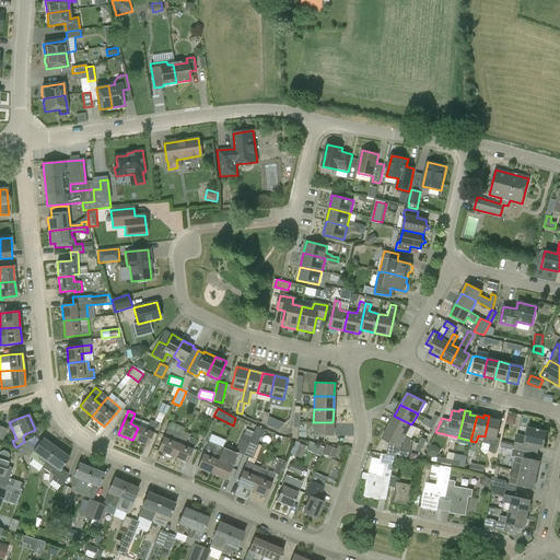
[(405,436),(411,424),(394,416),(388,428),(405,436)]
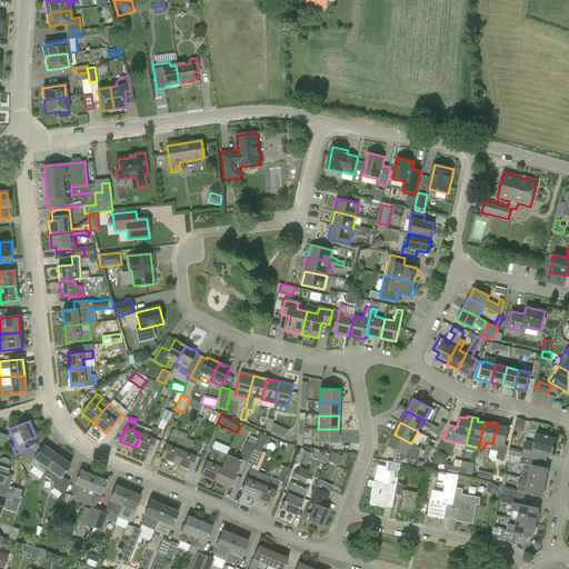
[(508,446),(506,445),(509,429),(501,427),(502,423),(497,422),(492,443),(491,450),(498,451),(497,458),(503,460),(508,446)]
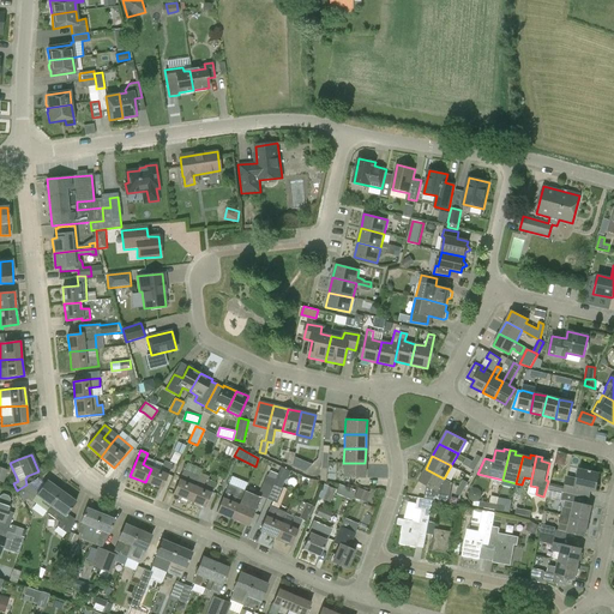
[(164,461),(160,473),(151,469),(145,482),(161,489),(173,464),(164,461)]
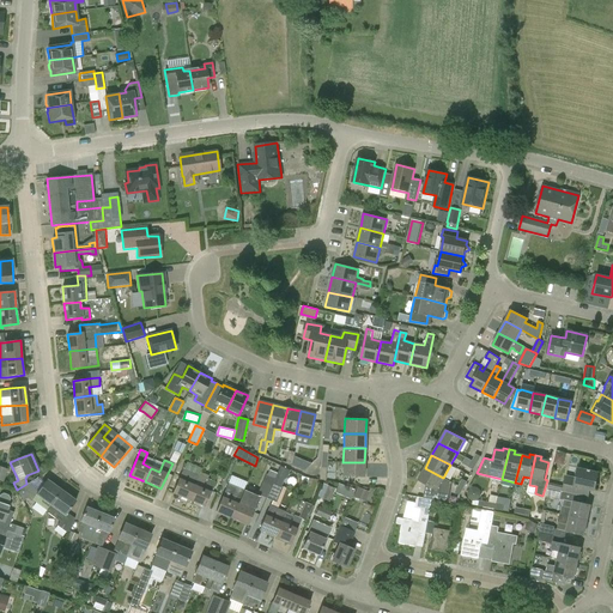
[(334,477),(343,477),(364,478),(364,462),(343,462),(343,463),(335,463),(334,477)]
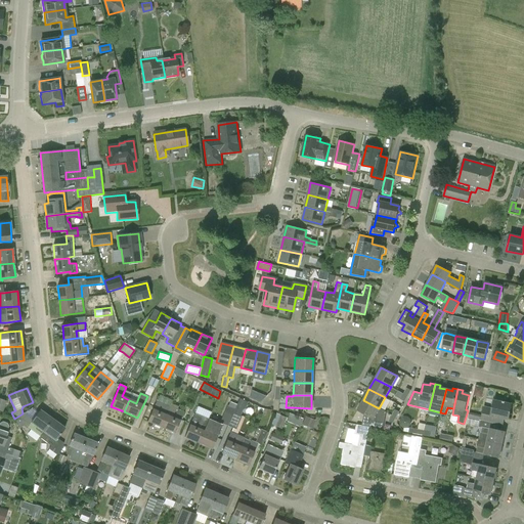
[(227,441),(221,453),(235,460),(241,446),(244,439),(236,436),(244,418),(238,415),(239,410),(241,409),(245,408),(247,402),(238,398),(234,408),(231,417),(227,426),(232,428),(227,441)]
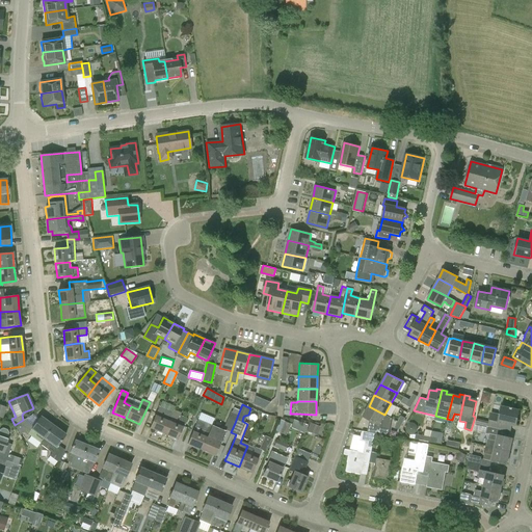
[(150,428),(163,434),(173,413),(159,406),(150,428)]
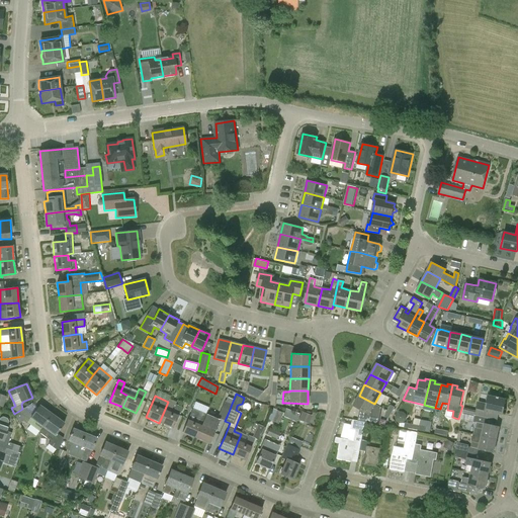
[(381,408),(374,404),(359,396),(353,406),(368,415),(367,423),(378,425),(381,408)]
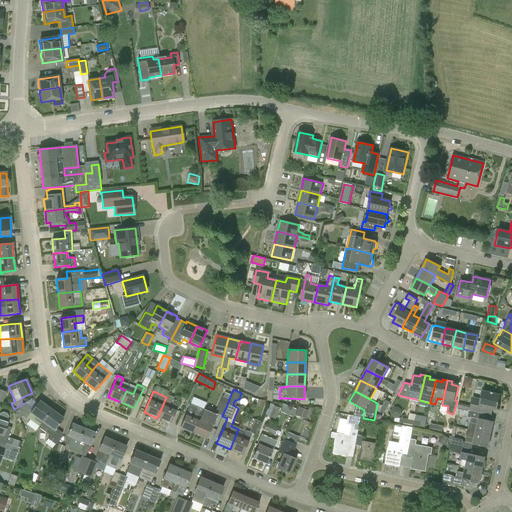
[(458,403),(457,407),(481,413),(491,415),(493,409),(496,410),(500,395),(493,394),(493,393),(491,392),(491,393),(483,391),(481,398),(472,396),(470,405),(458,403)]
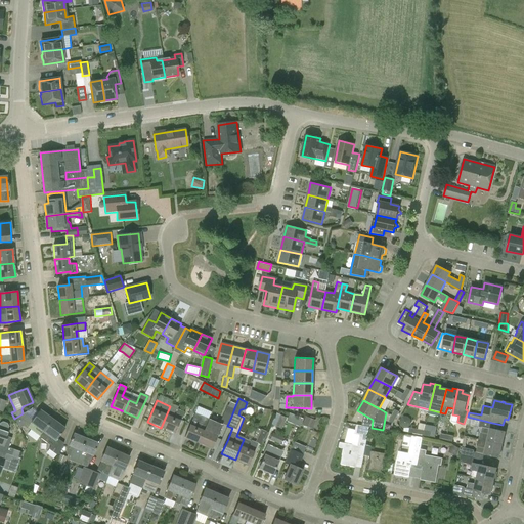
[(227,405),(223,413),(231,417),(234,408),(227,405)]
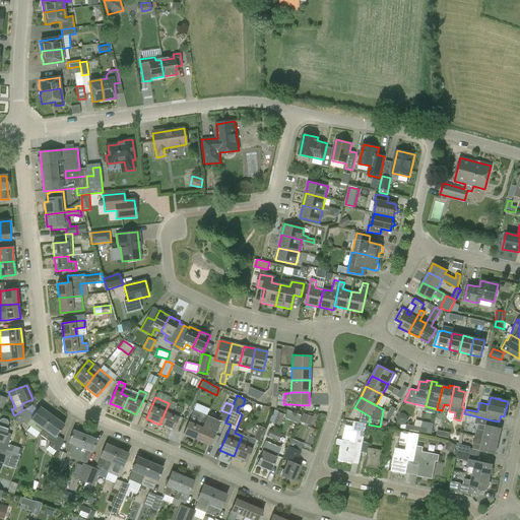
[(174,431),(179,417),(183,408),(169,403),(159,425),(174,431)]
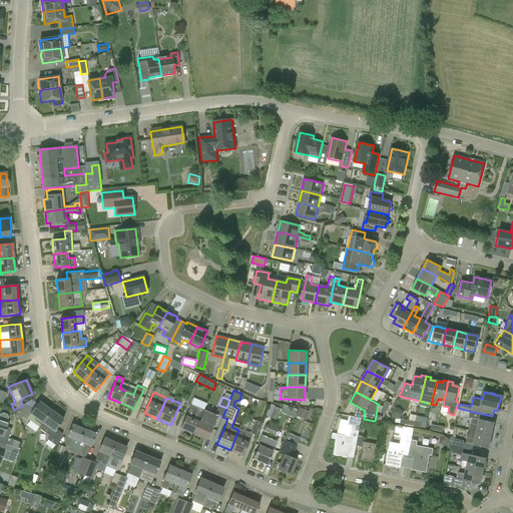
[(205,408),(207,402),(194,398),(192,404),(205,408)]
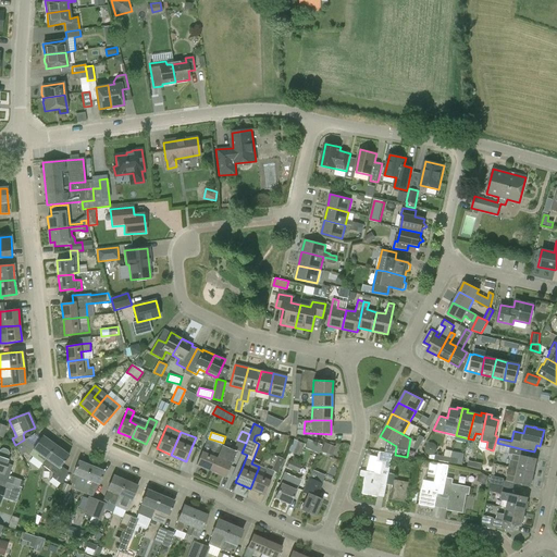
[(42,436),(40,438),(34,433),(24,440),(15,445),(21,456),(24,452),(28,455),(29,454),(42,465),(42,463),(56,446),(42,436)]
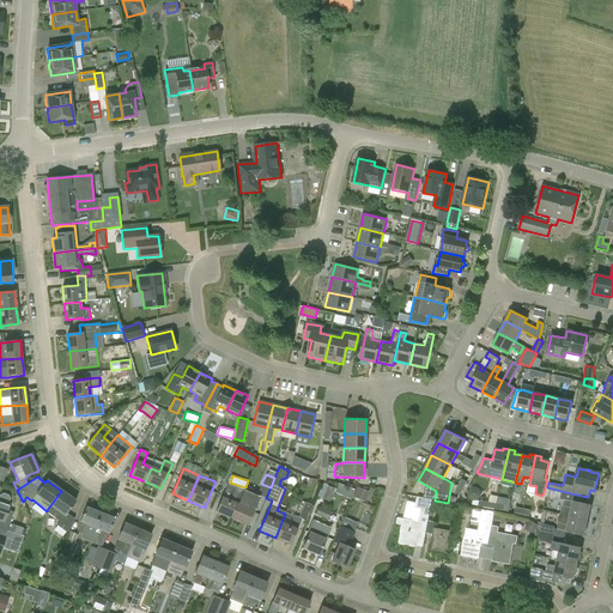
[(322,498),(329,502),(334,490),(335,489),(338,489),(352,491),(353,486),(325,480),(320,492),(323,495),(322,498)]
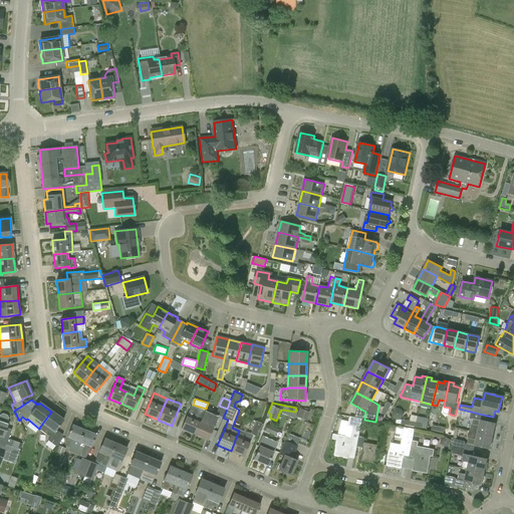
[(191,406),(186,417),(181,429),(194,435),(200,423),(199,423),(204,412),(191,406)]
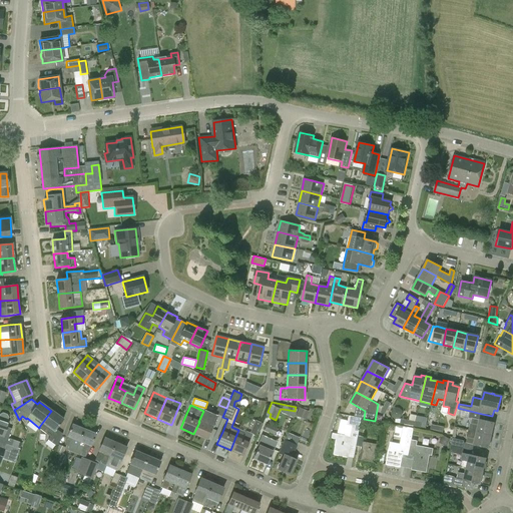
[(396,406),(391,415),(399,419),(404,411),(396,406)]
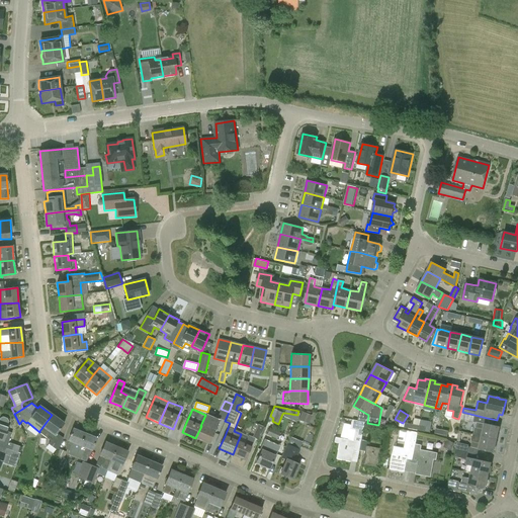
[(301,411),(299,420),(311,422),(313,414),(301,411)]
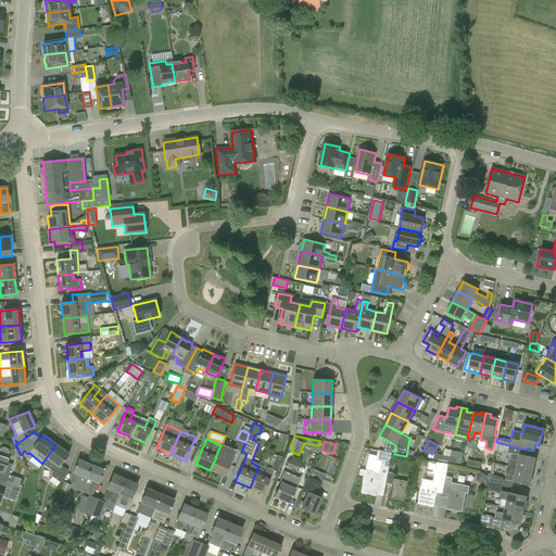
[(536,459),(521,456),(522,449),(496,442),(495,451),(512,454),(510,459),(509,458),(507,467),(533,472),(536,459)]
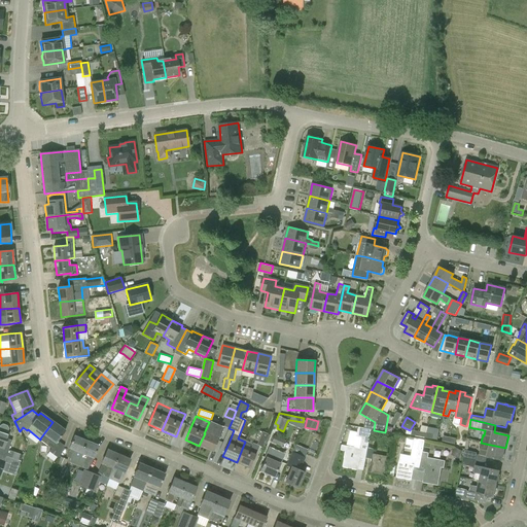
[(64,445),(58,442),(65,430),(53,422),(40,438),(40,440),(51,449),(49,452),(59,458),(64,445)]
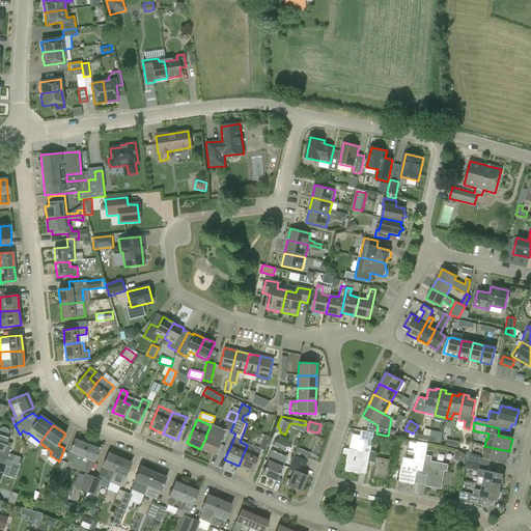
[(0,457),(18,465),(20,457),(8,453),(11,444),(6,442),(8,438),(6,438),(8,431),(7,429),(3,427),(0,428),(0,457)]
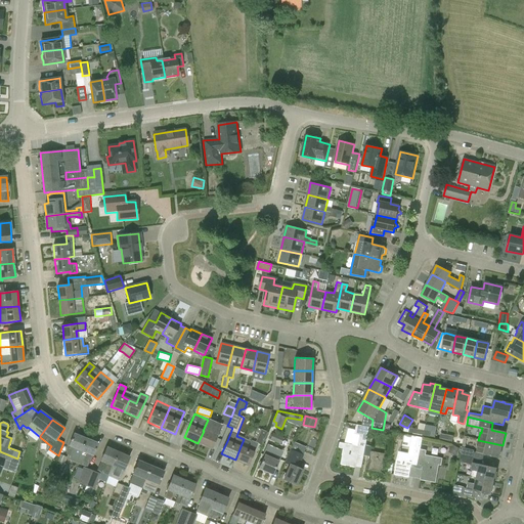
[(214,425),(211,434),(204,431),(198,443),(212,449),(220,428),(214,425)]
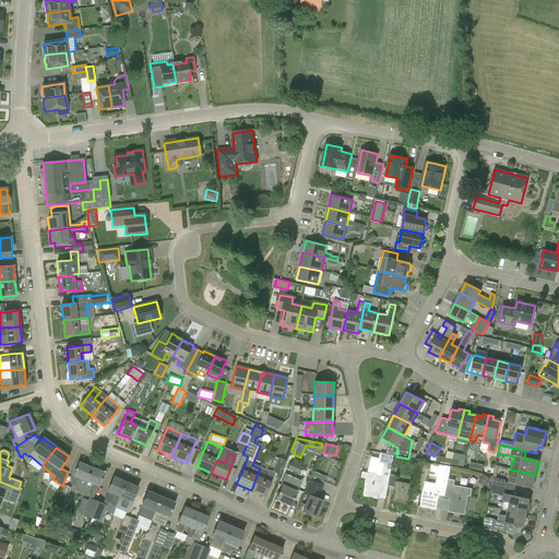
[(360,478),(366,478),(363,496),(379,499),(382,485),(387,486),(389,475),(393,456),(388,455),(379,453),(378,463),(383,464),(381,476),(361,473),(360,478)]
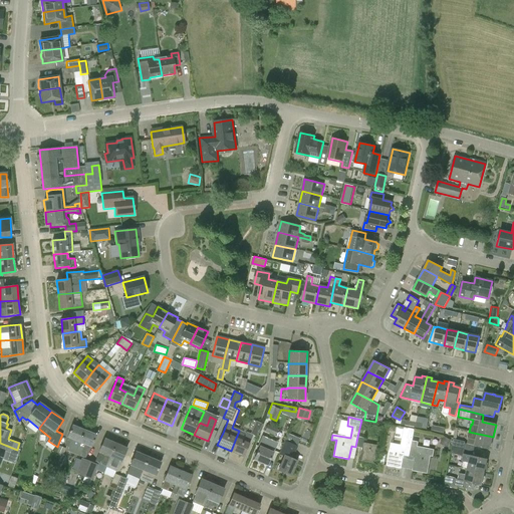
[(246,432),(243,441),(236,438),(231,451),(244,456),(253,436),(257,437),(262,424),(256,421),(250,434),(246,432)]
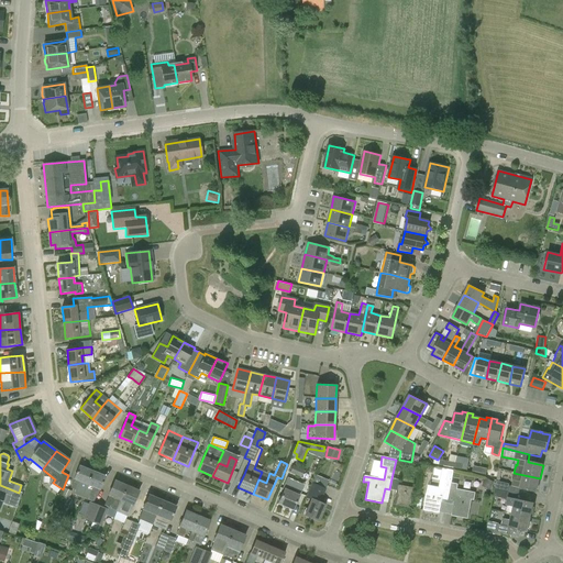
[(300,477),(304,470),(294,465),(289,473),(300,477)]
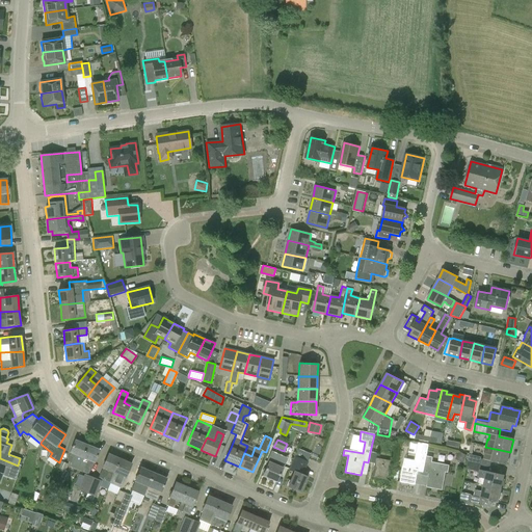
[(446,448),(452,450),(454,442),(447,440),(446,448)]
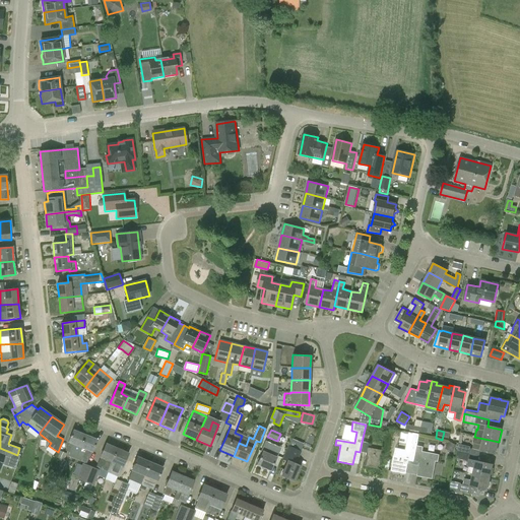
[(68,456),(75,459),(84,436),(73,431),(65,450),(70,453),(68,456)]
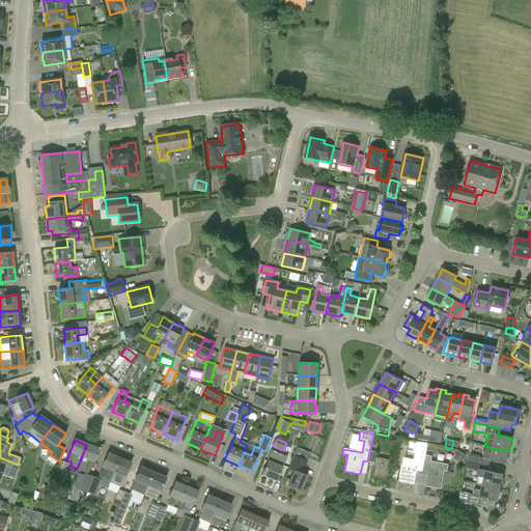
[(417,471),(422,472),(425,455),(427,444),(422,443),(418,466),(402,463),(399,481),(414,484),(417,471)]
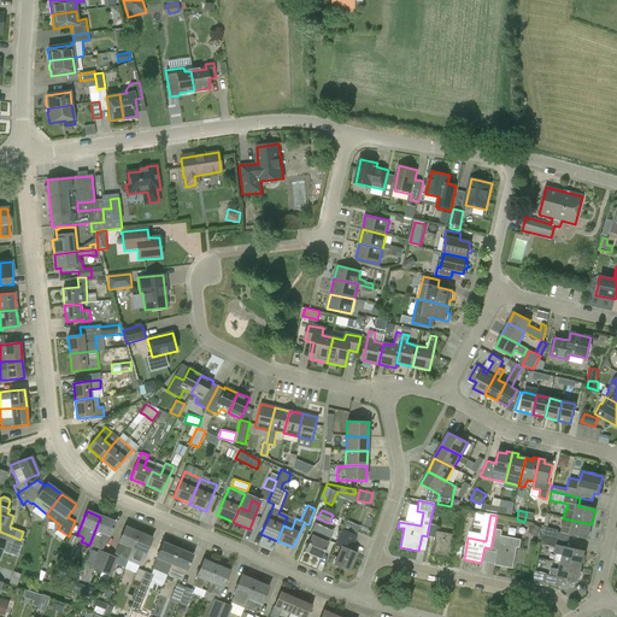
[(106,546),(110,538),(116,523),(100,517),(89,545),(97,548),(99,544),(106,546)]
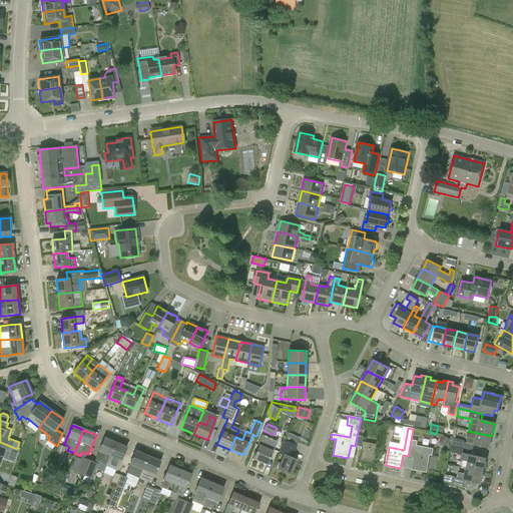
[(492,436),(468,431),(467,437),(466,442),(474,444),(474,446),(489,449),(492,436)]
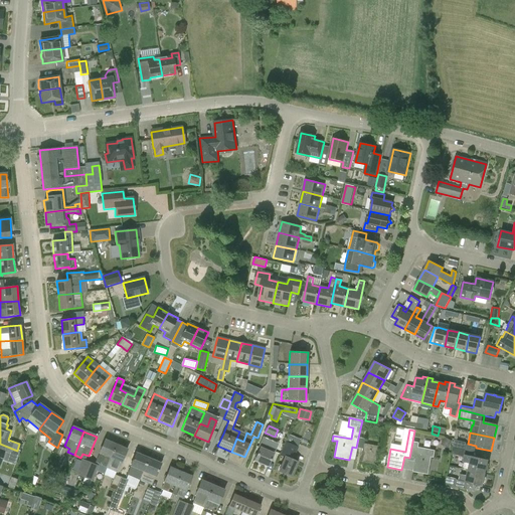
[(264,438),(260,448),(253,461),(268,467),(273,454),(266,451),(270,441),(264,438)]
